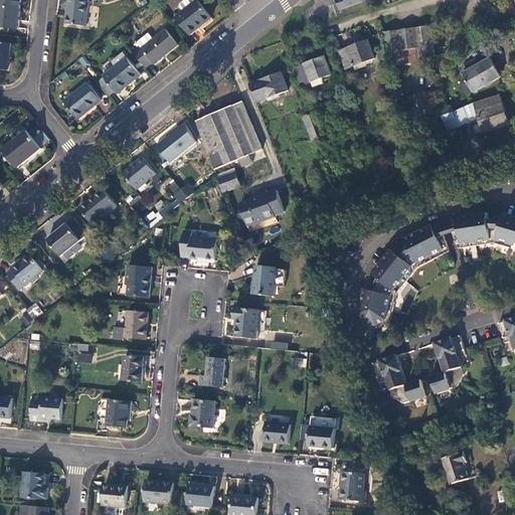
[(20,1),(9,0),(0,0),(0,27),(16,29),(20,1)]
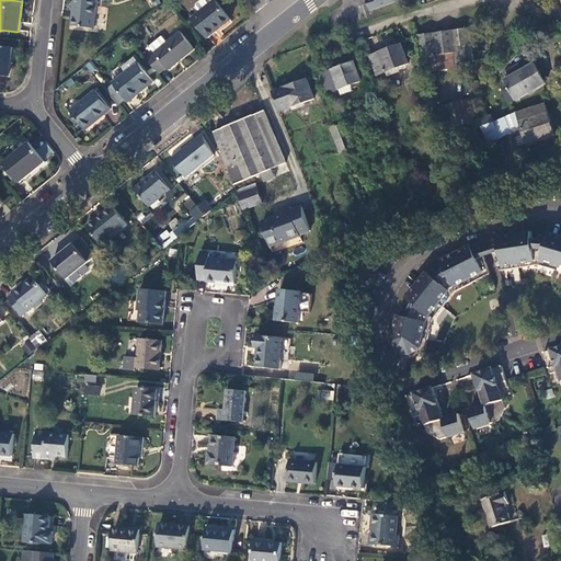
[(104,0),(71,0),(69,27),(91,30),(94,0),(104,1),(104,0)]
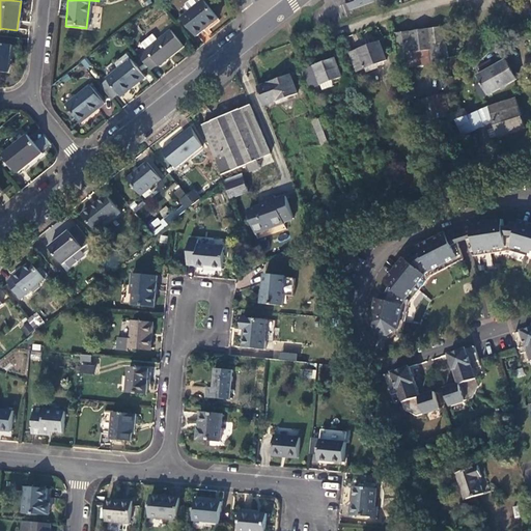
[(195,36),(217,19),(202,1),(200,0),(190,0),(185,4),(185,7),(189,11),(182,18),(195,36)]
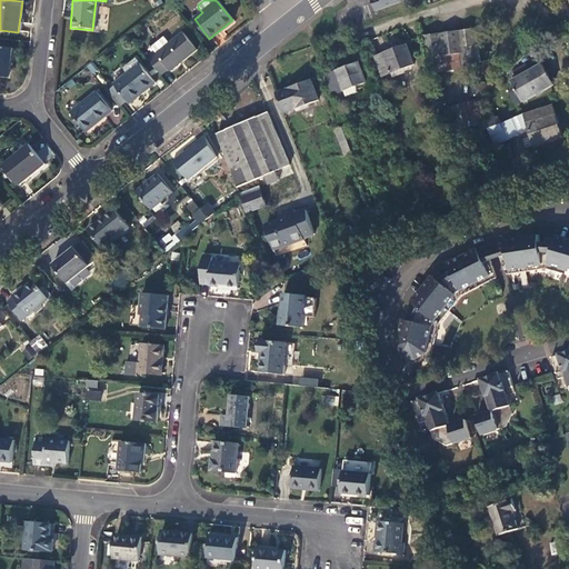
[(371,0),(376,10),(405,0),(371,0)]
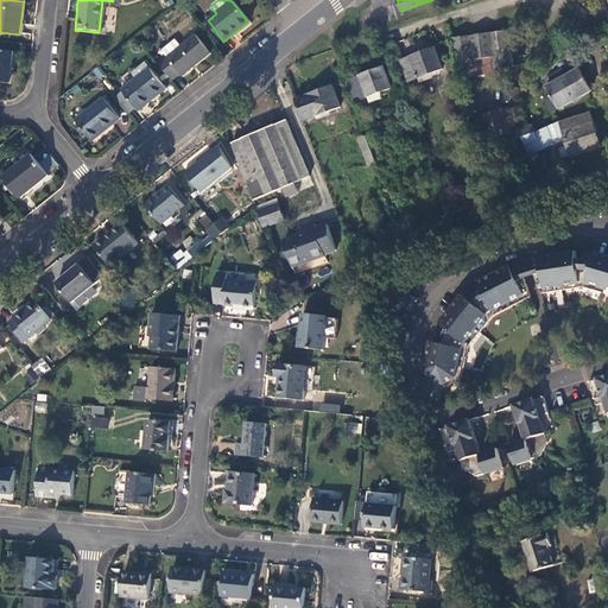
[(453,38),(456,76),(492,73),(492,69),(507,67),(504,32),(453,38)]
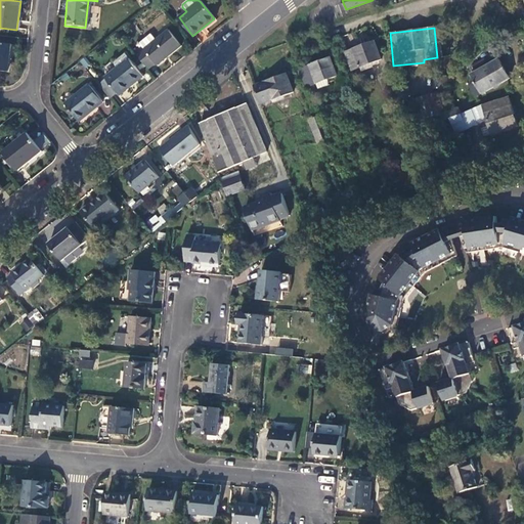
[(156,66),(179,47),(167,31),(154,41),(148,35),(138,43),(138,45),(140,48),(134,53),(147,70),(155,64),(156,66)]
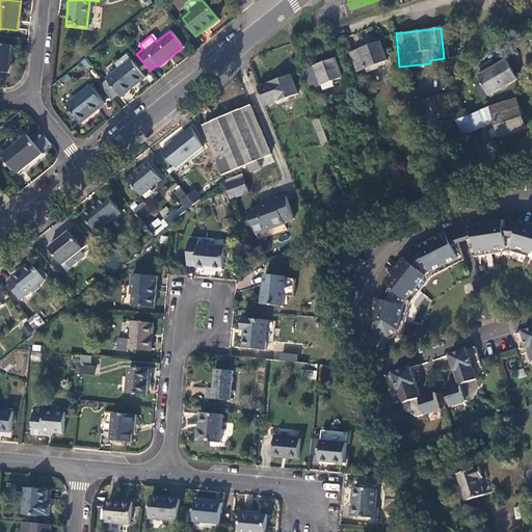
[(354,71),(384,60),(378,43),(349,54),(354,71)]
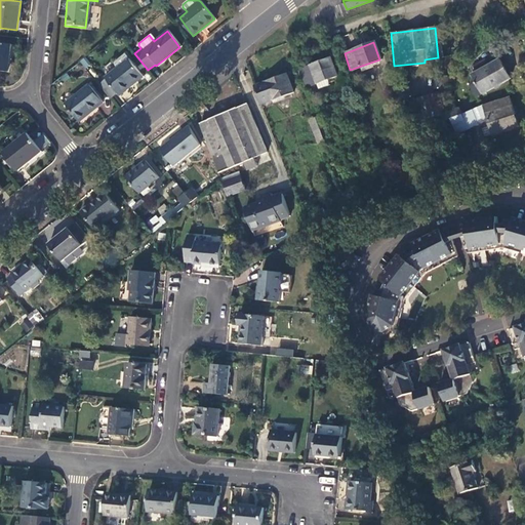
[(9,46),(0,44),(0,72),(7,73),(9,46)]
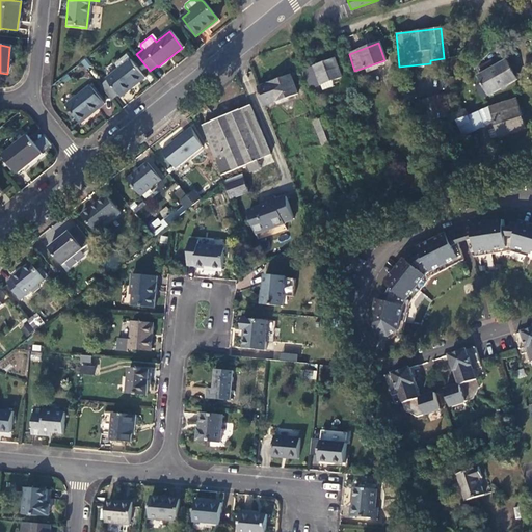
[(334,59),(301,71),(308,88),(340,77),(334,59)]
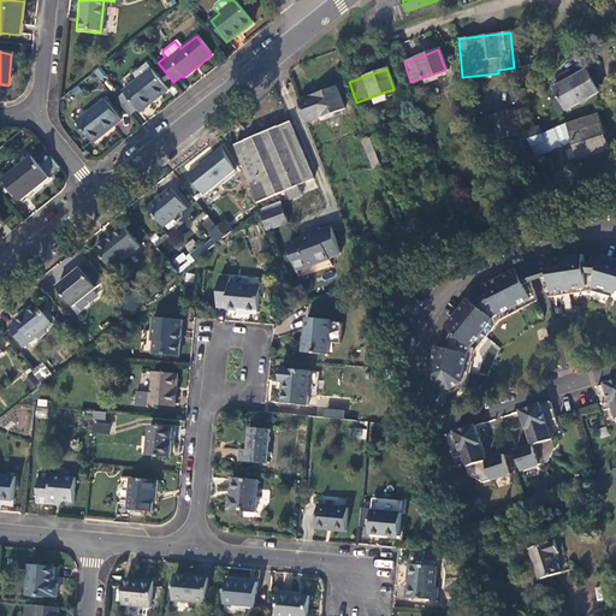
[(594,92),(584,70),(552,88),(556,96),(555,100),(560,102),(563,110),(594,92)]
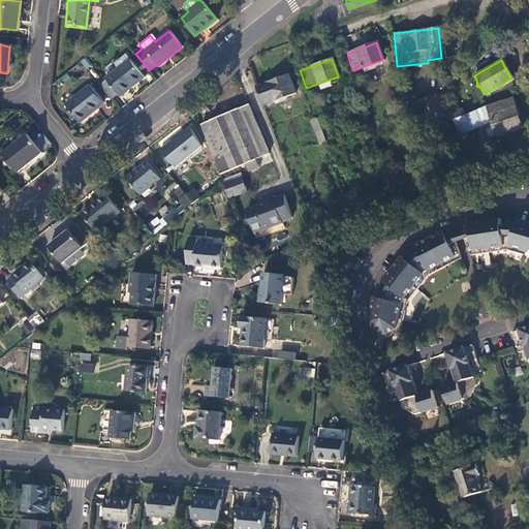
[(89,68),(83,61),(79,63),(85,70),(89,68)]
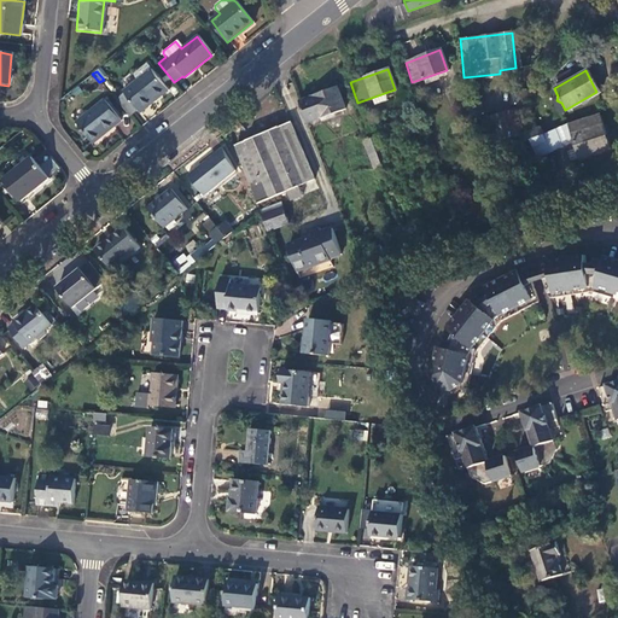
[(158,98),(167,92),(150,71),(122,93),(123,94),(136,112),(139,115),(158,98)]
